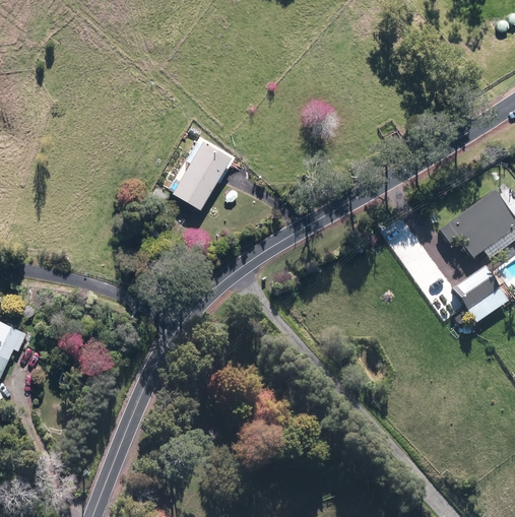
[(189,163),(172,193),(201,209),(231,156),(202,140),(189,163)]
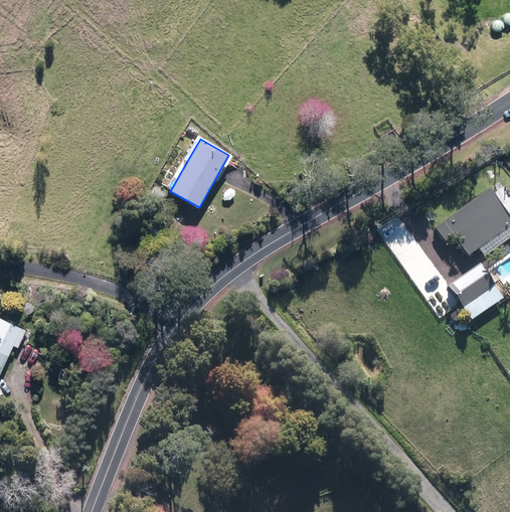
[(509,213),(490,187),(435,227),(446,241),(453,236),(468,257),(478,248),(484,257),(509,237),(509,213)]
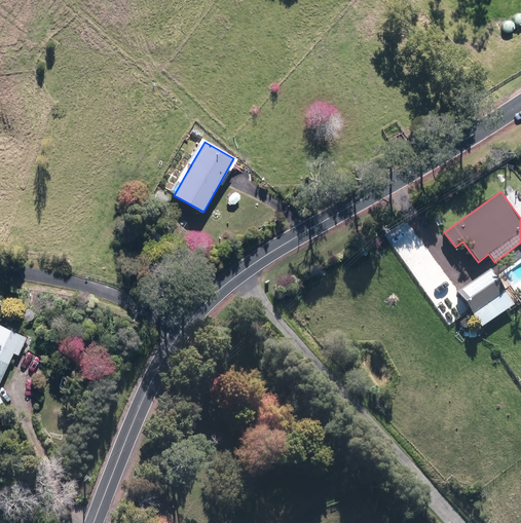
[(491,268),(458,290),(483,325),(515,304),(491,268)]
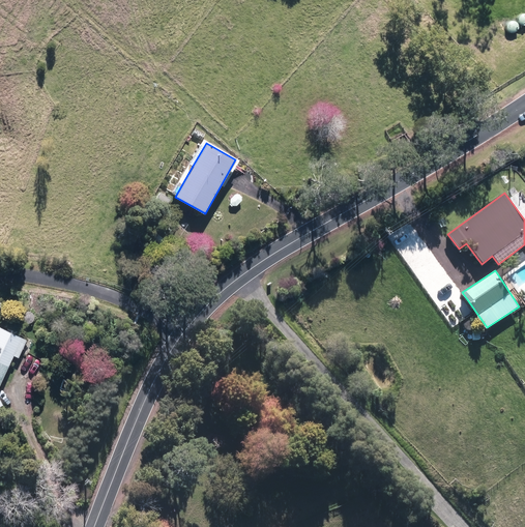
[(455,298),(442,303),(453,328),(466,322),(455,298)]
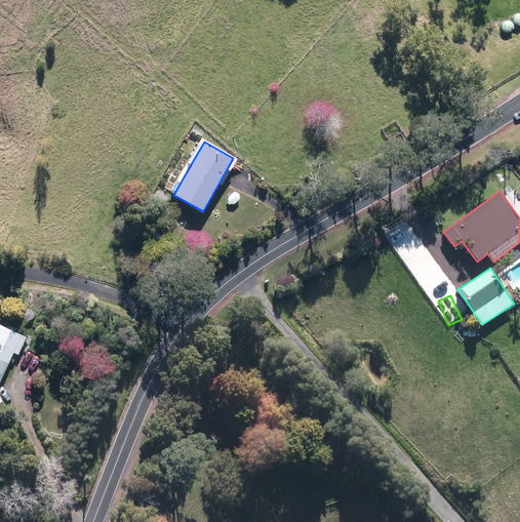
[(30,334),(0,321),(0,384),(15,351),(21,353),(30,334)]
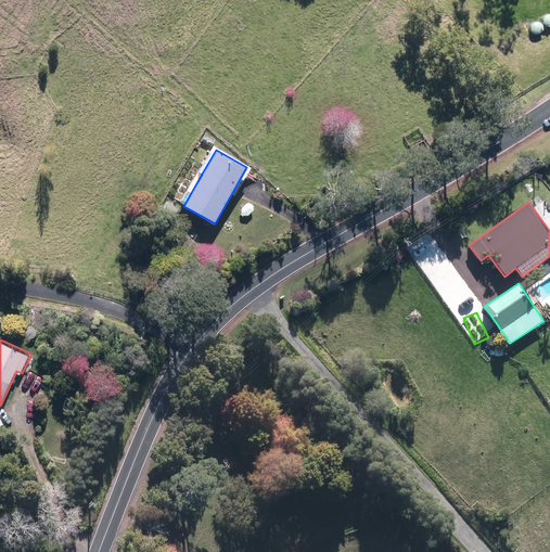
All buildings are outlined.
